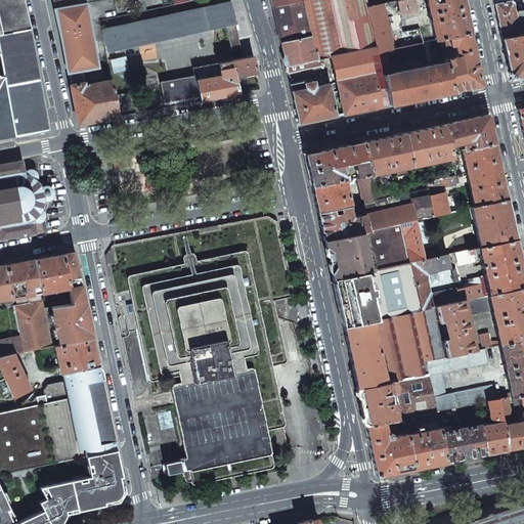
[(0,0),(0,34),(28,29),(25,13),(20,0),(0,0)]
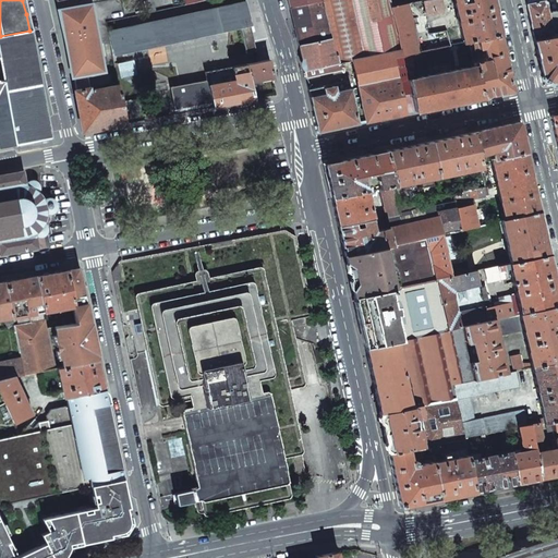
[(288,0),(299,45),(330,38),(335,55),(337,55),(339,63),(352,60),(400,50),(390,8),(388,0),(288,0)]
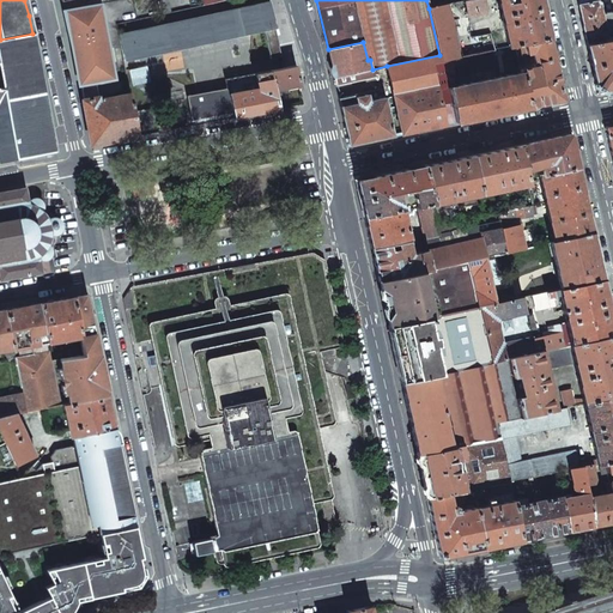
[(484,0),(466,0),(463,1),(467,17),(486,12),(484,0)]
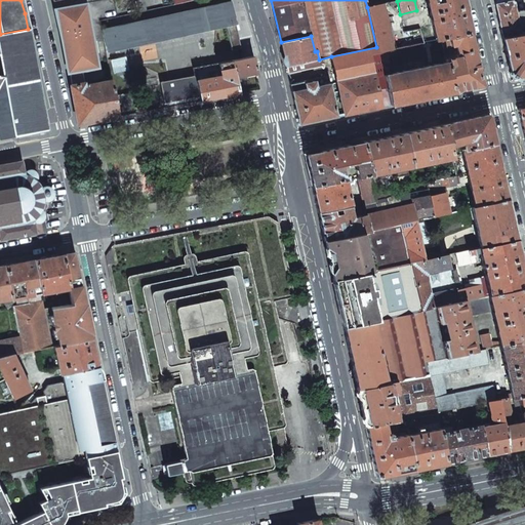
[(427,0),(435,40),(435,41),(441,39),(449,38),(471,33),(465,7),(462,0),(427,0)]
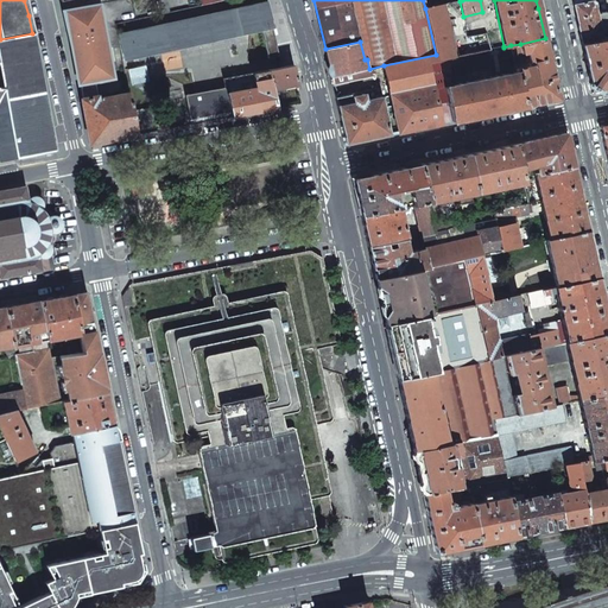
[(590,1),(574,5),(578,27),(582,44),(601,40),(599,27),(596,13),(594,2),(593,1),(591,1),(590,1)]
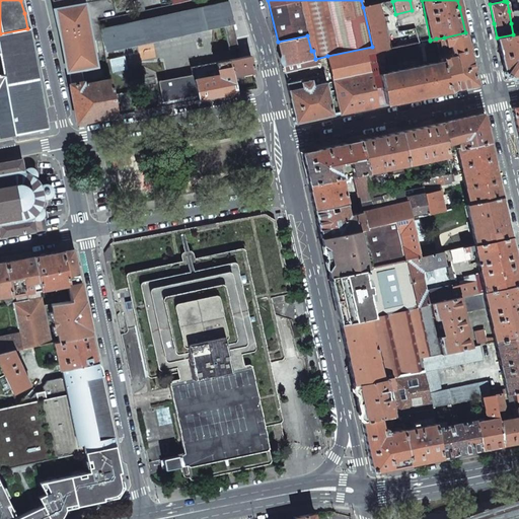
[(228,2),(101,29),(106,52),(224,26),(233,24),(228,2)]
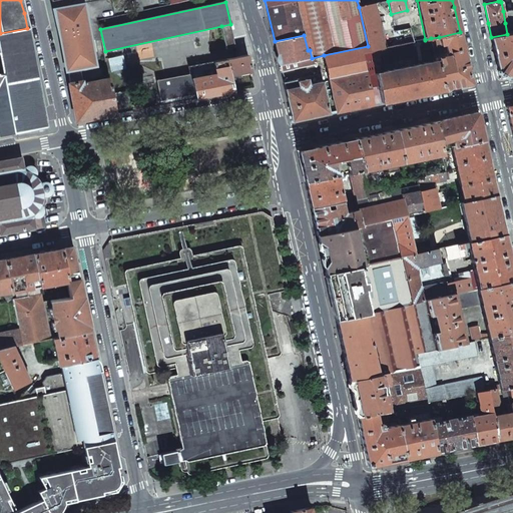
[(374,3),(359,7),(368,46),(369,51),(380,48),(384,48),(374,3)]
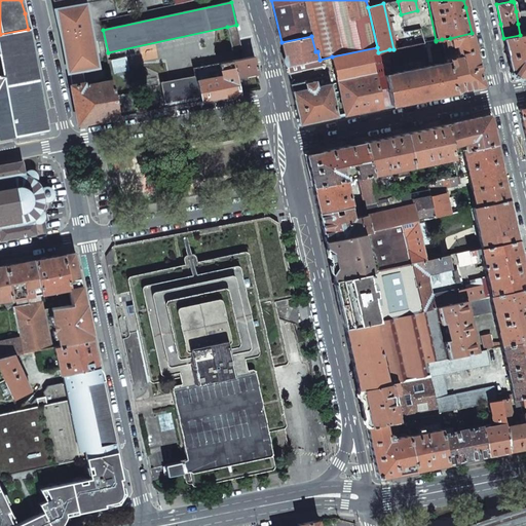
[(85,4),(54,9),(68,72),(69,72),(71,85),(84,83),(85,83),(82,70),(98,67),(85,4)]
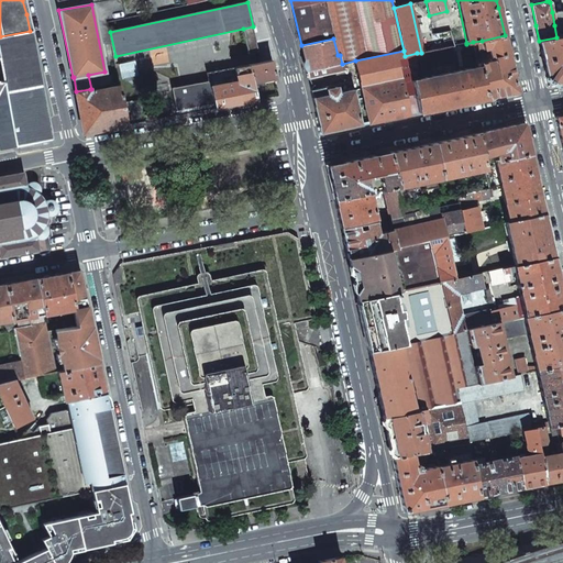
[(562,10),(552,12),(554,25),(562,23),(562,10)]
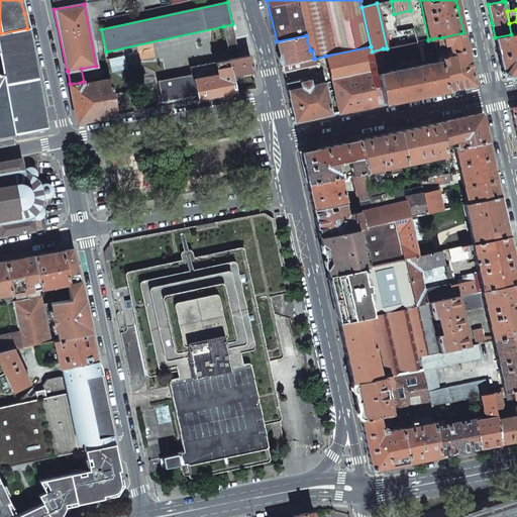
[(232,24),(223,26),(228,49),(237,47),(233,32),(232,24)]
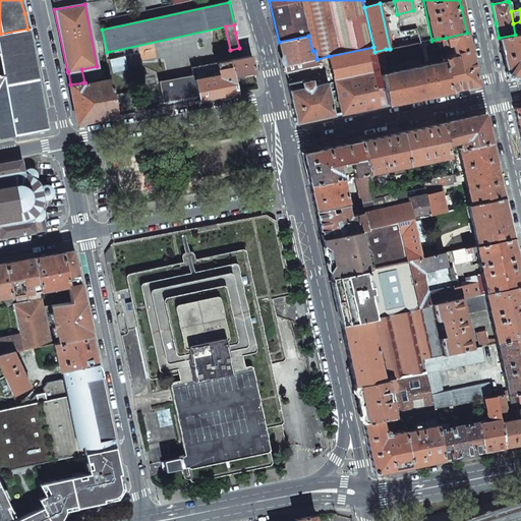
[(416,27),(400,32),(403,46),(419,42),(416,27)]
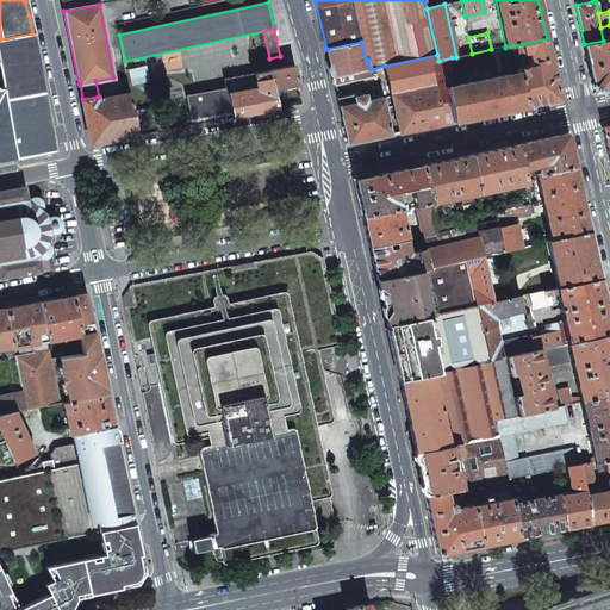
[(0,88),(4,88),(17,159),(26,156),(55,151),(32,33),(0,39),(0,88)]
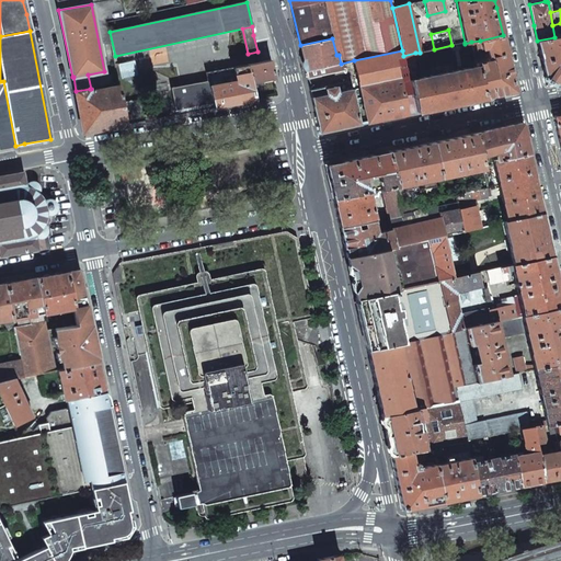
[(503,35),(480,41),(482,49),(488,48),(489,55),(489,59),(485,60),(485,63),(476,65),(477,67),(483,99),(502,94),(515,91),(508,60),(503,35)]
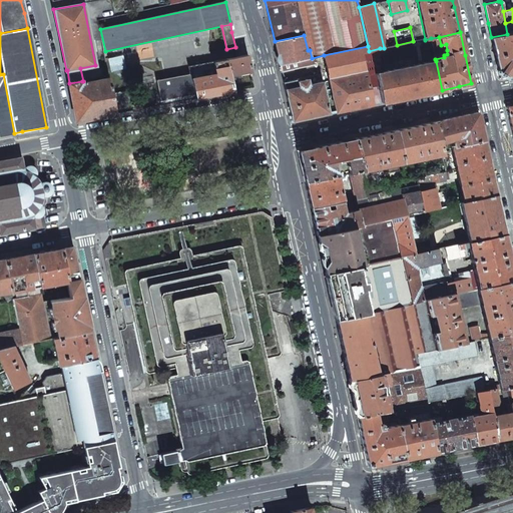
[(512,32),(507,34),(491,37),(495,56),(498,68),(498,72),(505,76),(512,74),(512,32)]
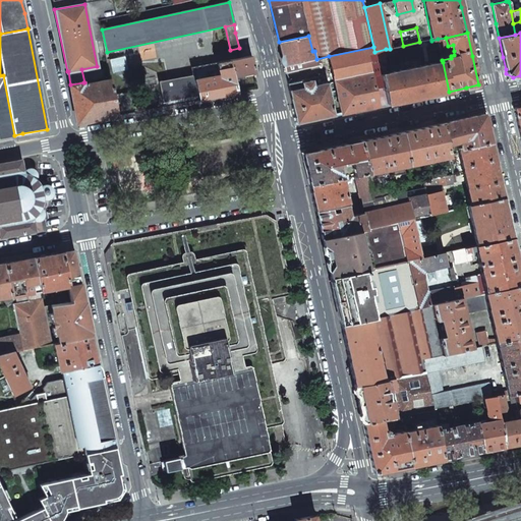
[(308,36),(279,42),(282,60),(283,65),(316,59),(314,51),(312,51),(308,36)]
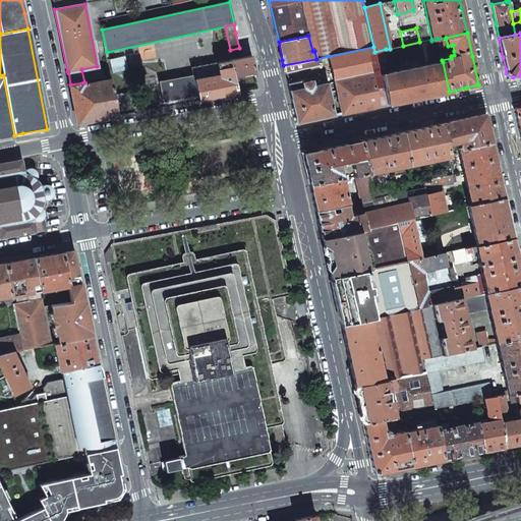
[(446,38),(438,39),(440,48),(448,46),(446,38)]
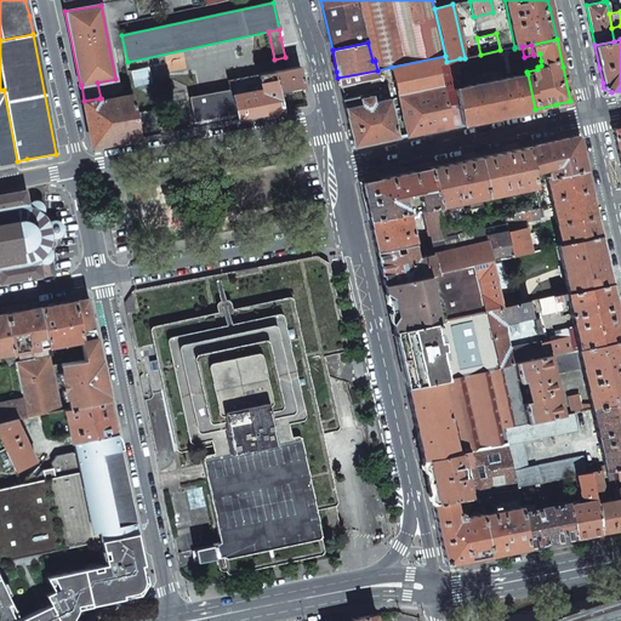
[(445,56),(392,67),(406,136),(431,131),(450,126),(437,63),(446,62),(445,56)]
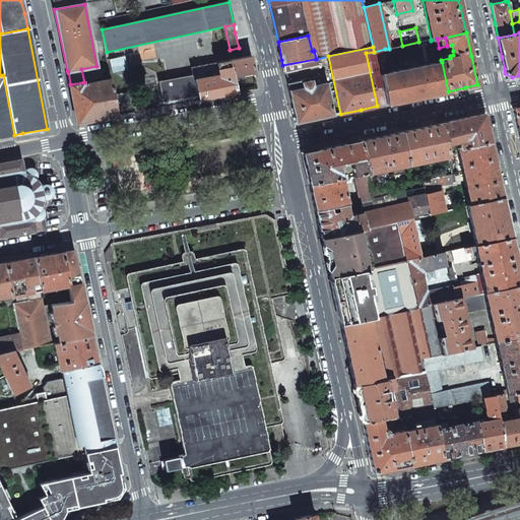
[(374,52),(366,53),(377,106),(386,104),(380,75),(384,74),(385,49),(374,52)]
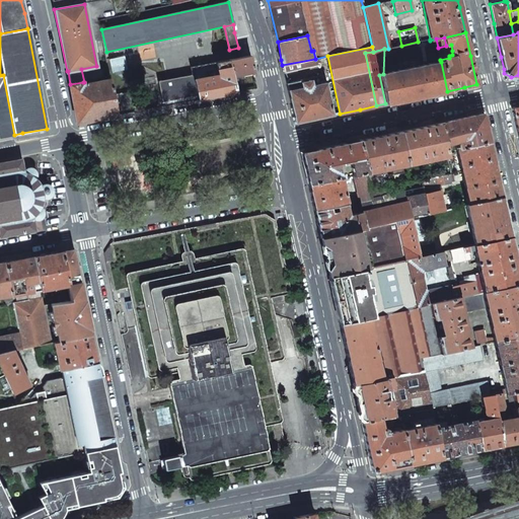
[(239,58),(229,60),(232,77),(250,73),(253,72),(250,60),(249,56),(239,58)]
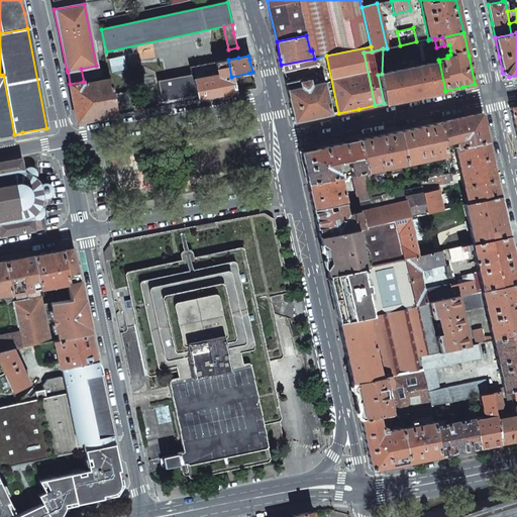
[(215,74),(192,79),(195,95),(196,100),(235,92),(231,77),(228,60),(213,63),(215,74)]
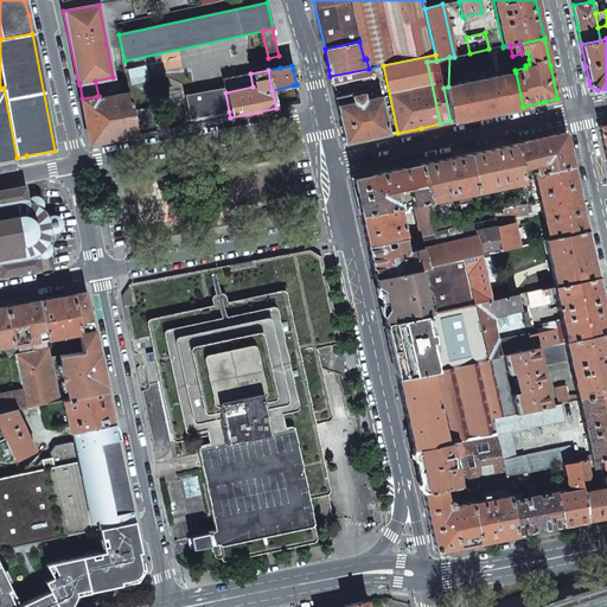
[(448,87),(443,88),(451,121),(509,109),(523,107),(516,72),(471,82),(464,84),(448,87)]
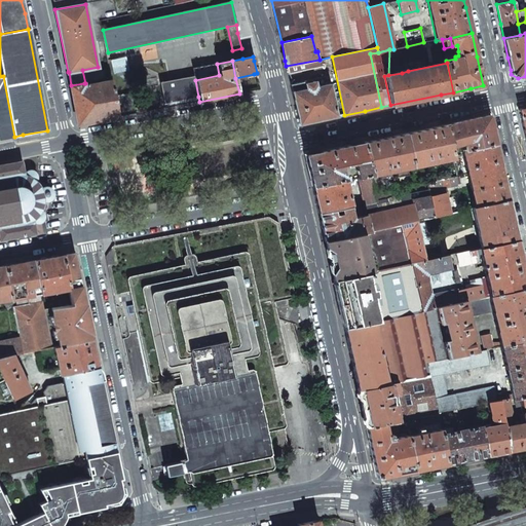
[(217,64),(192,68),(194,76),(195,80),(219,75),(217,64)]
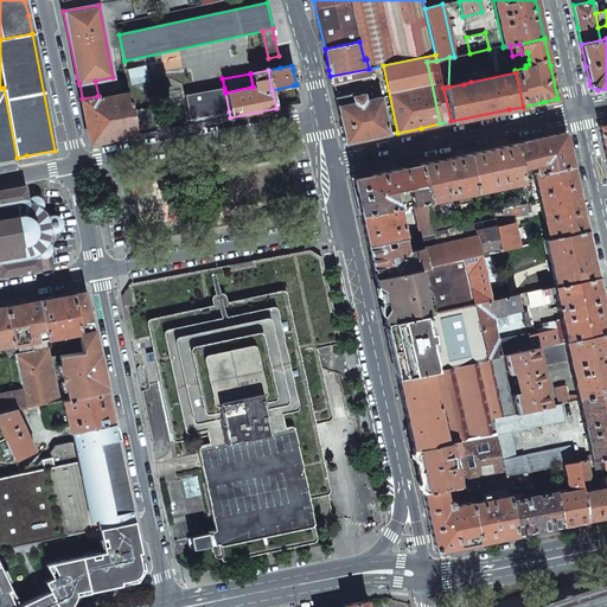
[(0,160),(17,158),(4,88),(0,88),(0,160)]
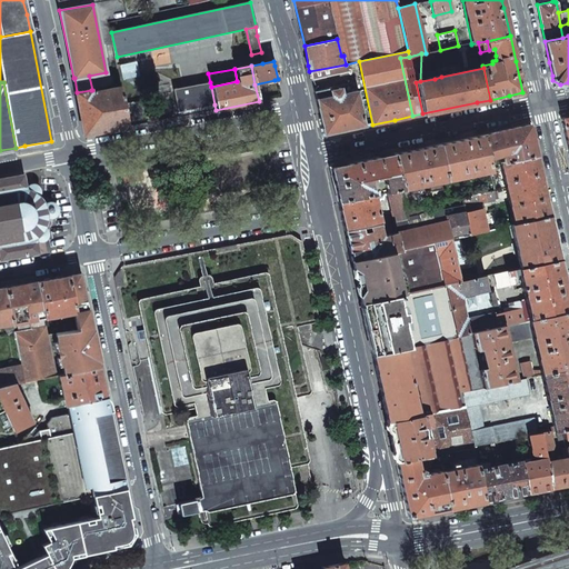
[(210,82),(173,90),(178,111),(215,105),(211,87),(210,82)]
